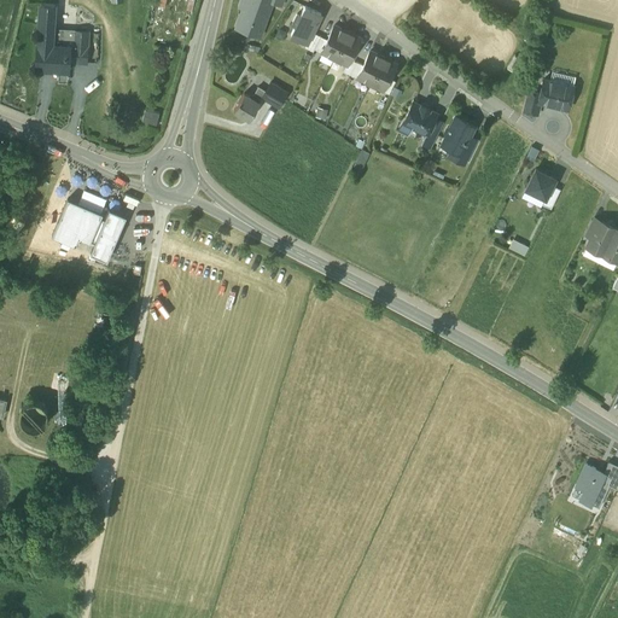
[(242,0),(240,6),(244,7),(237,27),(249,31),(251,24),(262,28),(272,0),(242,0)]
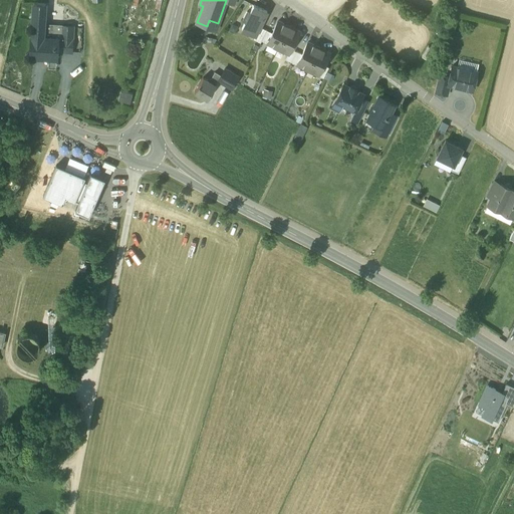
[(42,3),(33,2),(31,35),(43,35),(43,30),(45,3),(43,3),(43,2),(42,2),(42,3)]
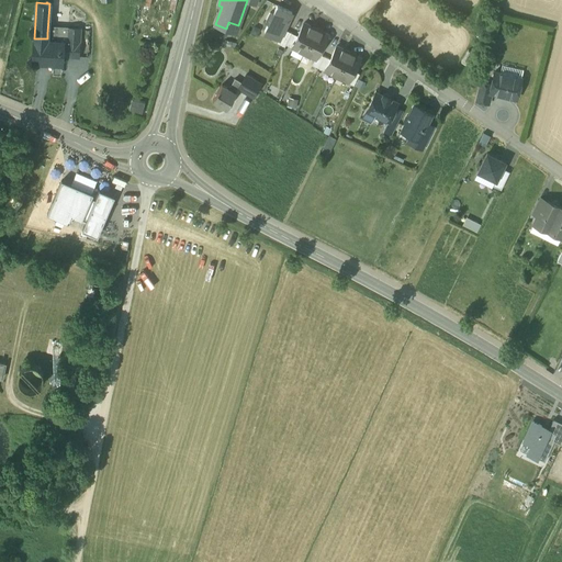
[(277,4),(272,13),(270,12),(265,21),(268,23),(265,30),(279,37),(283,29),(292,12),(277,4)]
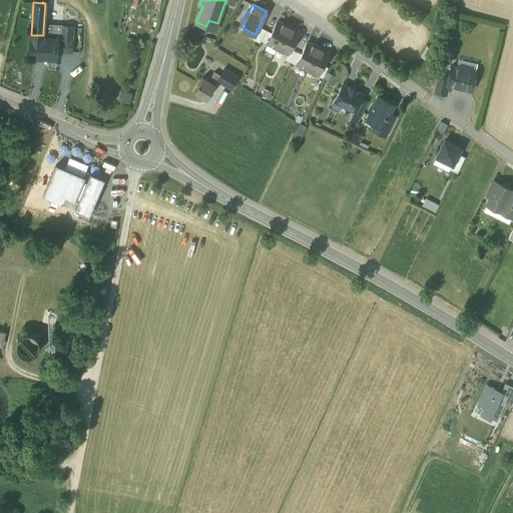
[(272,32),(267,42),(278,47),(288,26),(278,20),(272,32)]
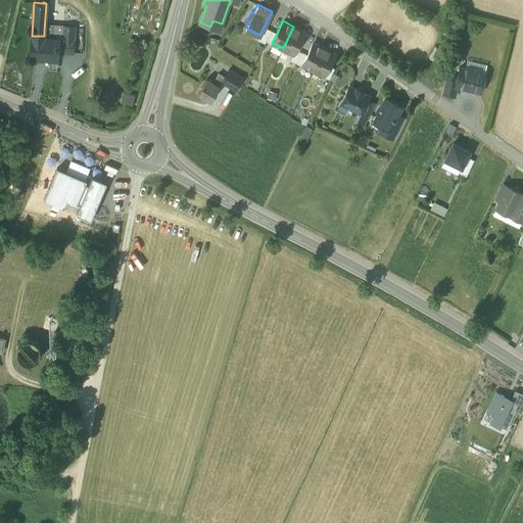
[(74,27),(63,27),(63,31),(62,38),(59,38),(58,51),(69,52),(70,40),(74,40),(74,27)]
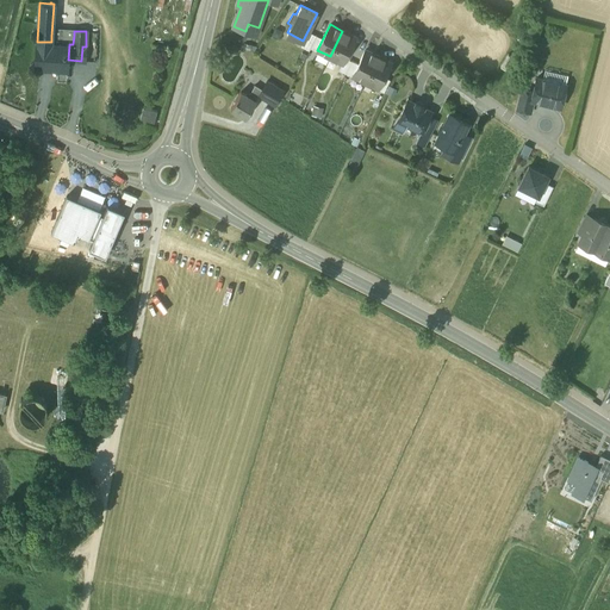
[(316,36),(307,31),(303,41),(300,45),(309,50),(310,48),(316,36)]
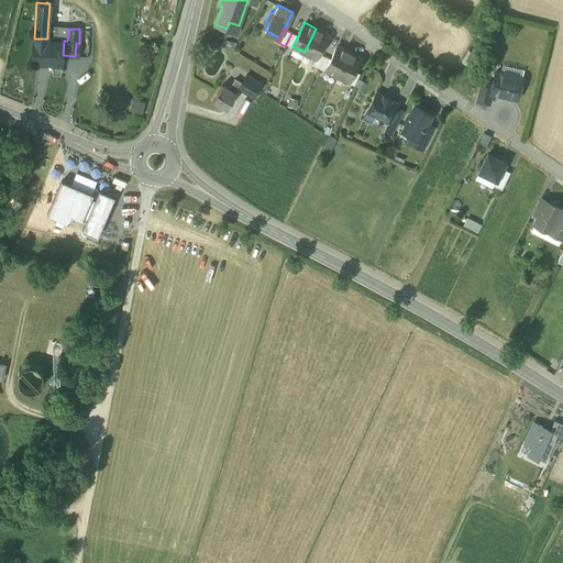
[(316,29),(305,52),(316,57),(319,53),(328,34),(316,29)]
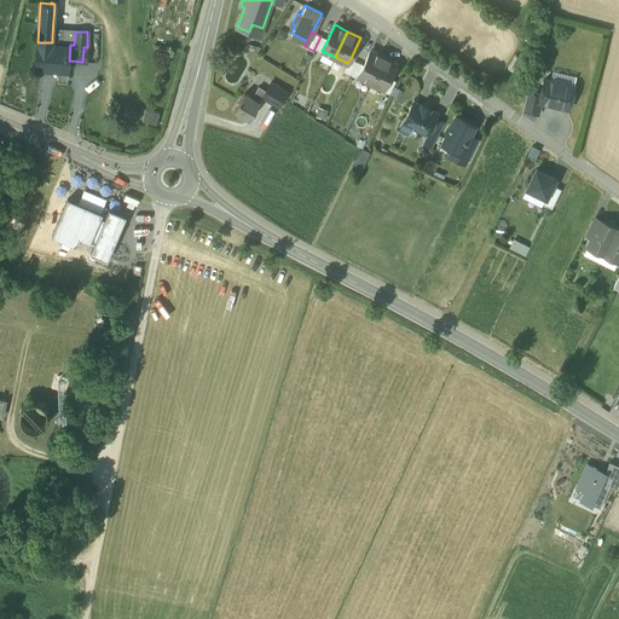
[(36,75),(40,74),(42,71),(44,68),(52,68),(58,68),(69,69),(69,61),(70,45),(67,45),(67,38),(52,36),(52,42),(38,42),(38,61),(35,61),(32,62),(29,64),(29,68),(30,71),(33,74),(36,75)]
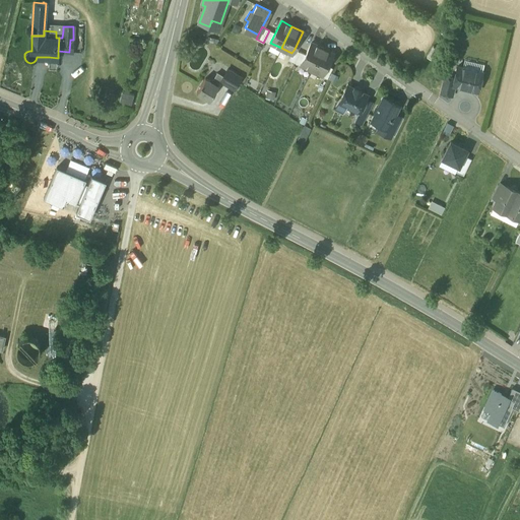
[(269,30),(264,41),(269,44),(270,43),(275,33),(269,30)]
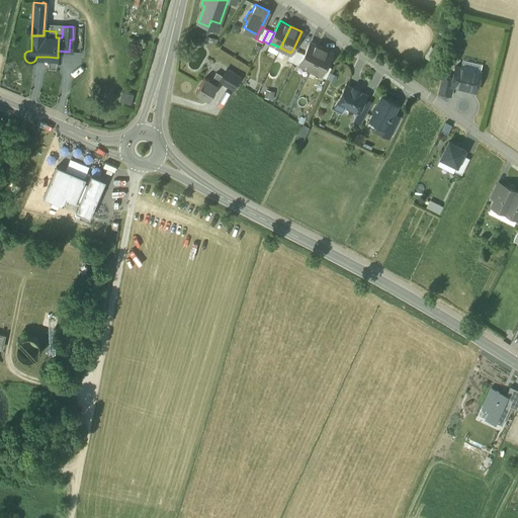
[(321,48),(310,41),(304,54),(299,64),(311,69),(321,48)]
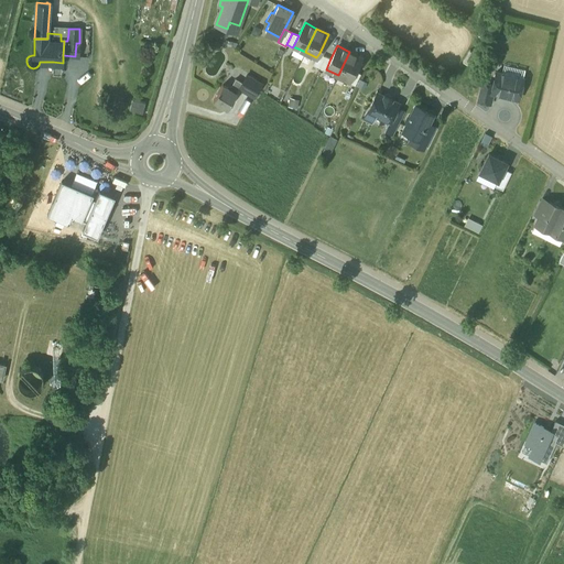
[(349,52),(338,75),(349,80),(355,71),(361,57),(349,52)]
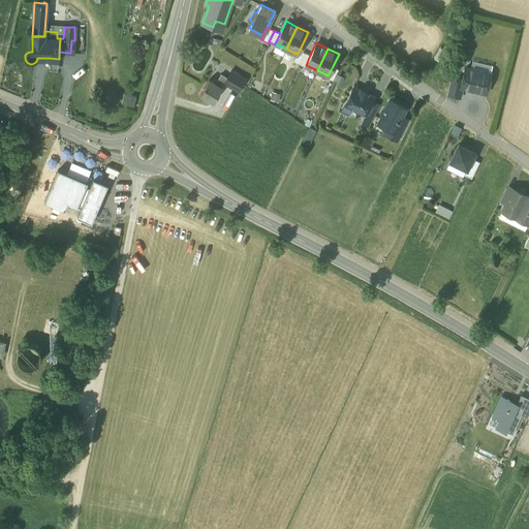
[(305,53),(300,50),(297,54),(298,54),(294,61),(300,63),(305,53)]
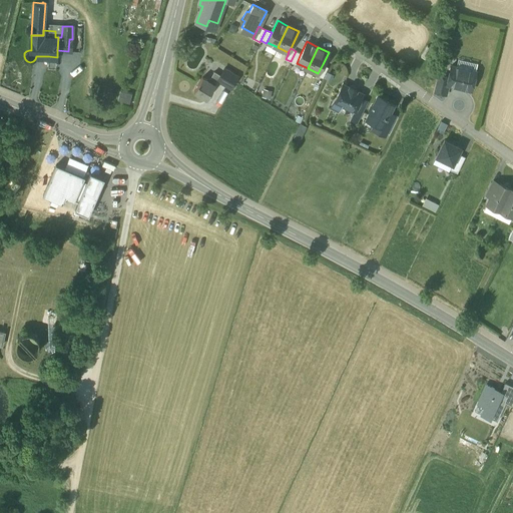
[(296,51),(291,61),(296,64),(297,63),(301,53),(296,51)]
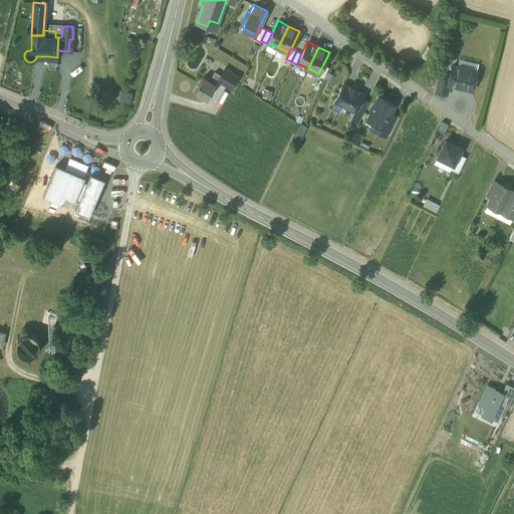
[(57,57),(48,56),(48,62),(48,66),(56,67),(56,62),(57,57)]
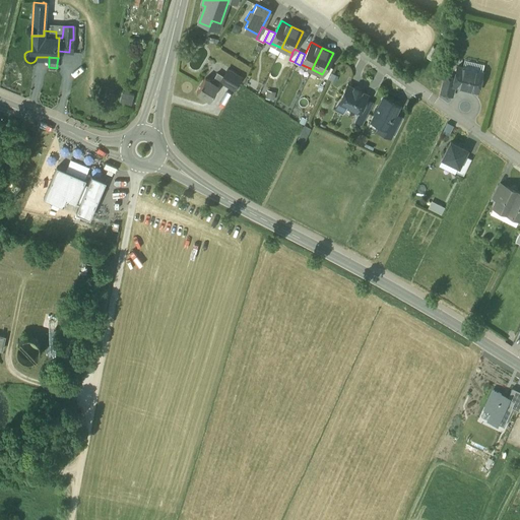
[(322,74),(322,75),(327,78),(332,68),(327,65),(322,74)]
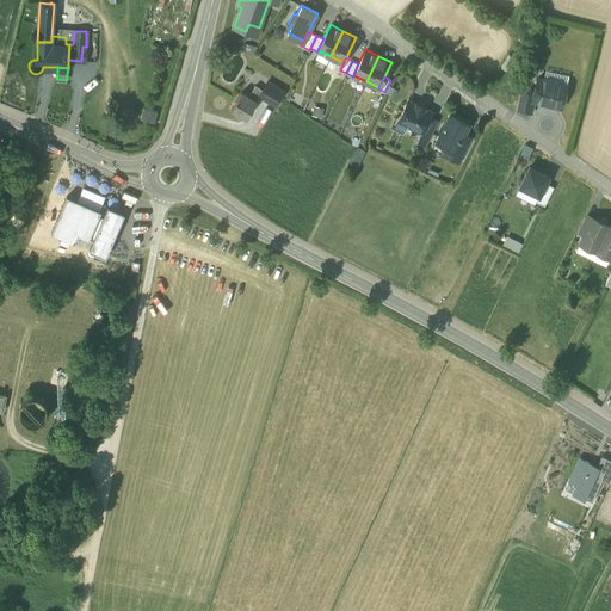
[(566,85),(537,78),(534,92),(532,99),(535,99),(561,106),(562,100),(566,98),(567,93),(565,91),(566,85)]
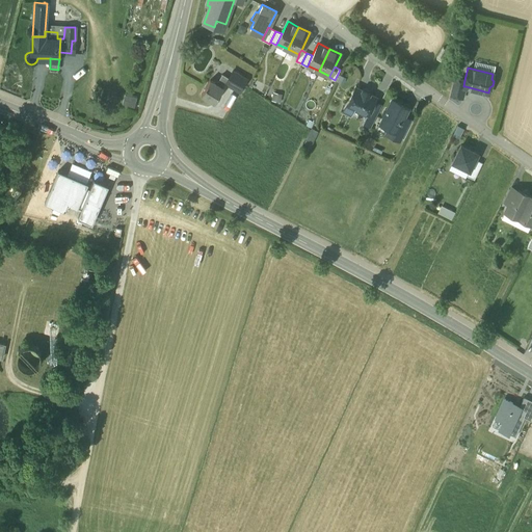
[(246,79),(233,71),(229,78),(225,83),(239,91),(246,79)]
